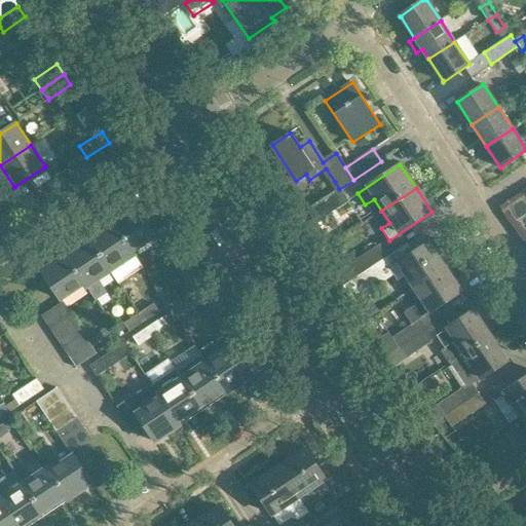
[(347,201),(339,189),(307,211),(315,223),(347,201)]
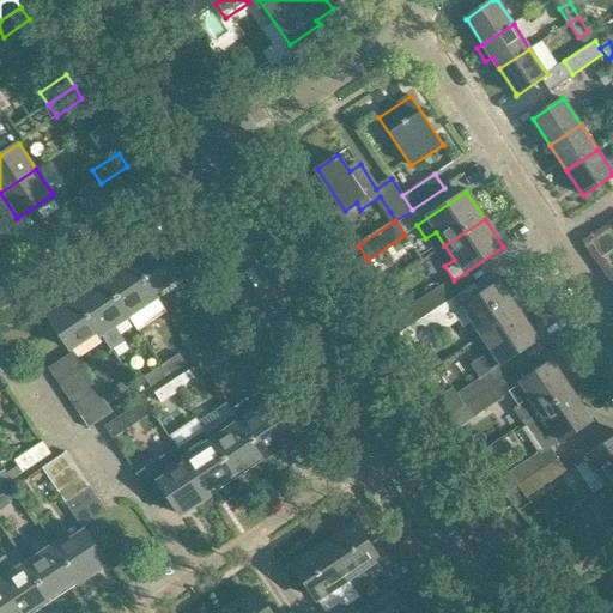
[(132,261),(134,265),(155,293),(182,275),(161,242),(132,261)]
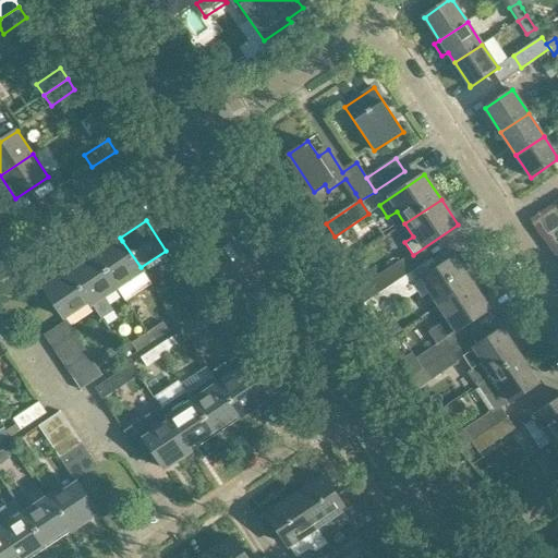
[(143,270),(141,267),(122,241),(97,257),(118,288),(143,270)]
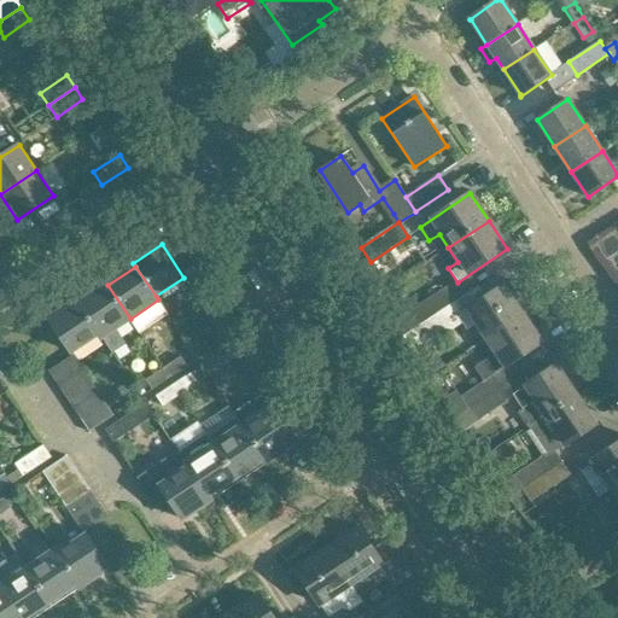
[(81,303),(101,333),(114,354),(126,345),(115,330),(130,319),(108,285),(81,303)]
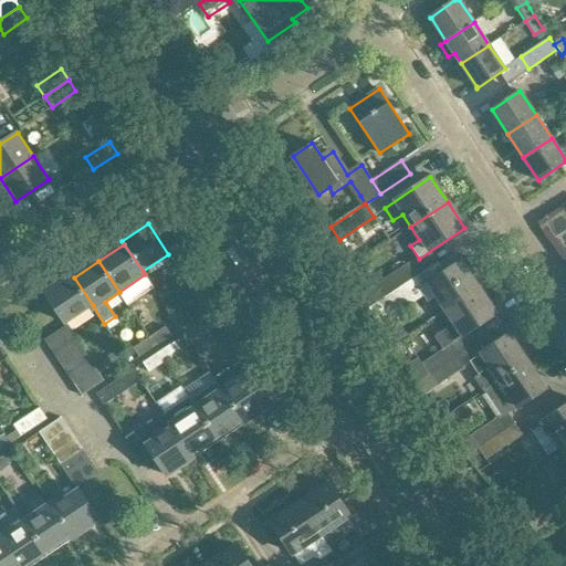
[(423,287),(416,276),(369,308),(380,325),(422,296),(427,303),(437,297),(444,310),(479,287),(461,262),(423,287)]
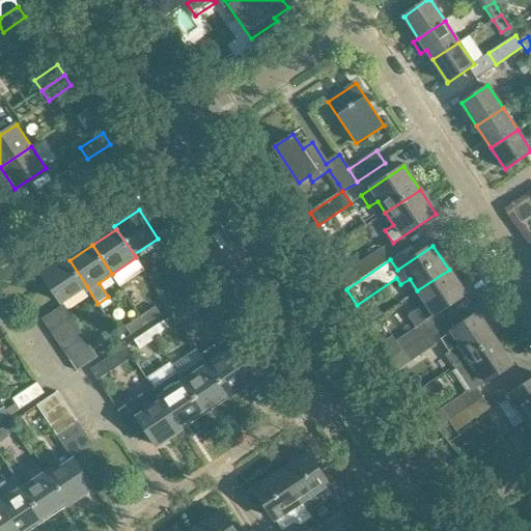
[(179,273),(191,264),(179,248),(168,255),(179,273)]
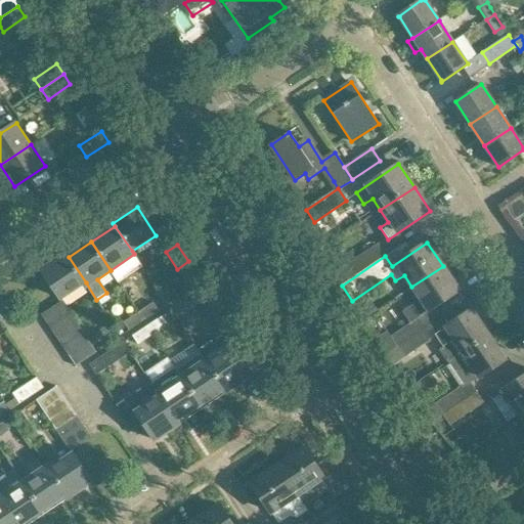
[(377,245),(334,273),(342,286),(385,256),(377,245)]
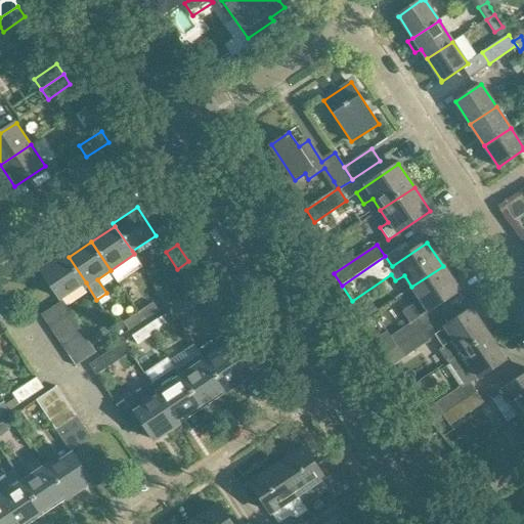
[(86,282),(69,257),(66,254),(41,270),(60,300),(86,282)]
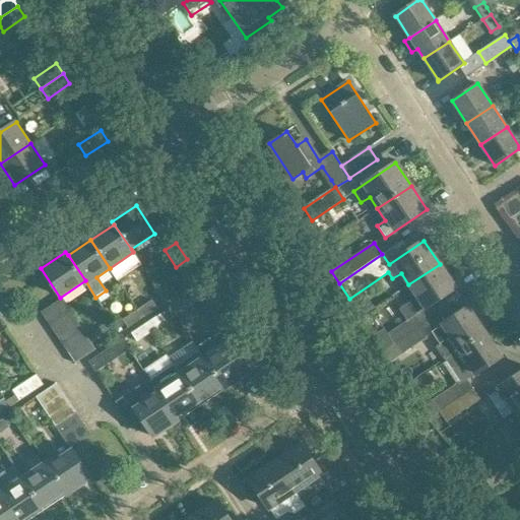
[(397,311),(404,322),(413,316),(413,317),(417,314),(455,288),(440,264),(408,284),(417,298),(397,311)]
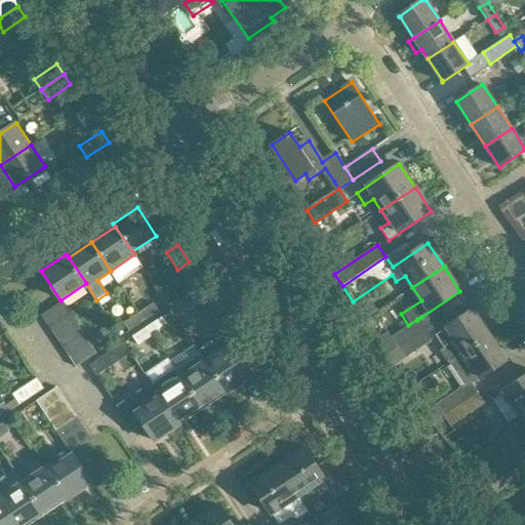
[(195,292),(205,286),(196,274),(187,280),(195,292)]
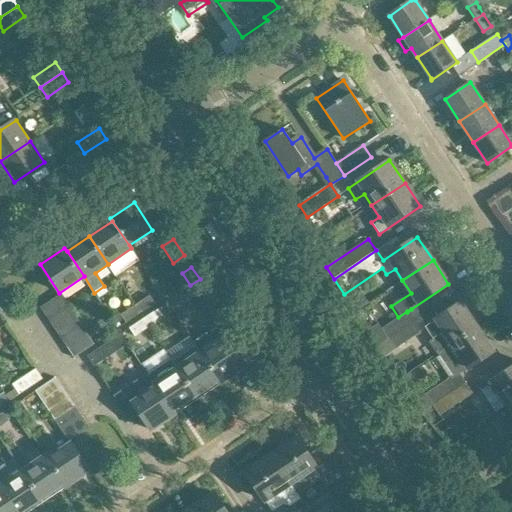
[(215,301),(200,279),(190,285),(205,308),(215,301)]
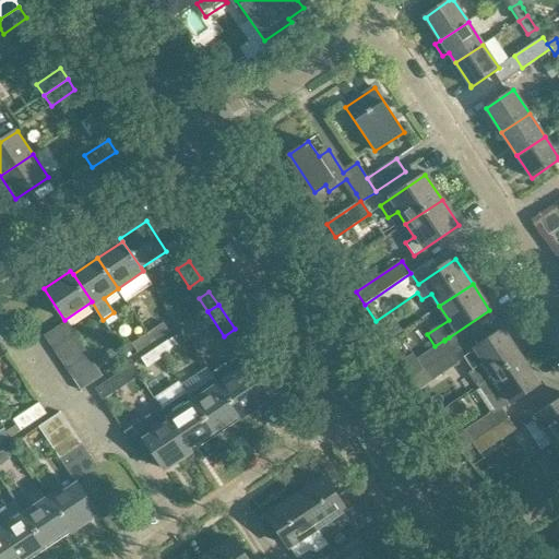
[(68,321),(67,321),(45,335),(54,348),(76,334),(68,321)]
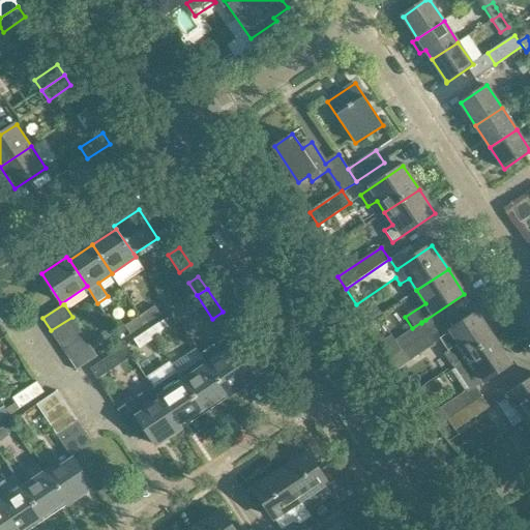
[(140,316),(147,325),(160,316),(154,306),(140,316)]
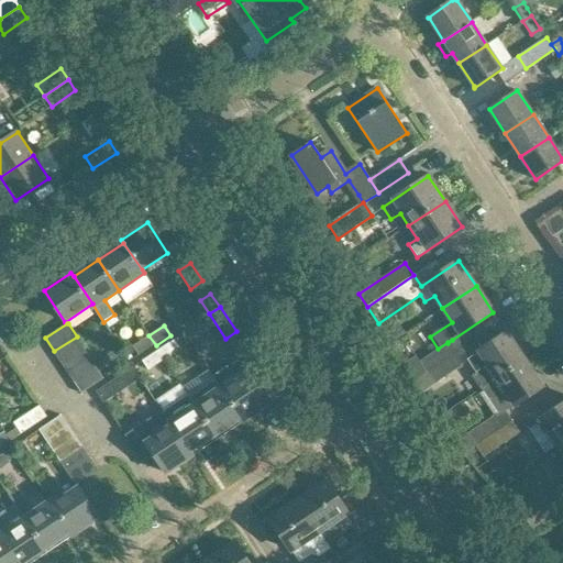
[(481,389),(525,360),(507,333),(467,360),(477,374),(472,377),(481,389)]
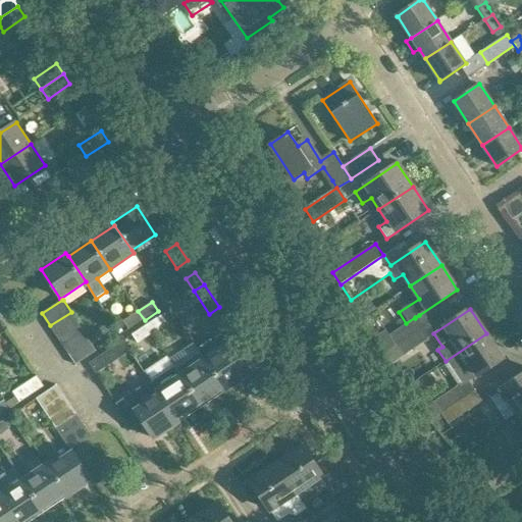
[(127,331),(145,320),(138,311),(121,322),(127,331)]
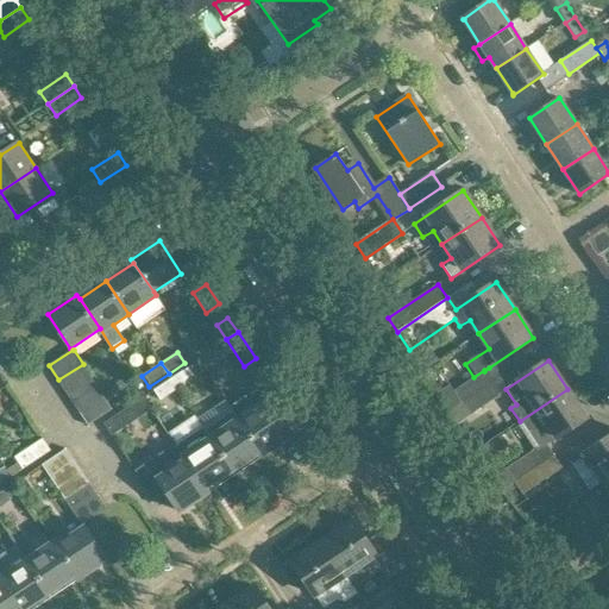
[(90,375),(83,364),(58,380),(67,391),(90,375)]
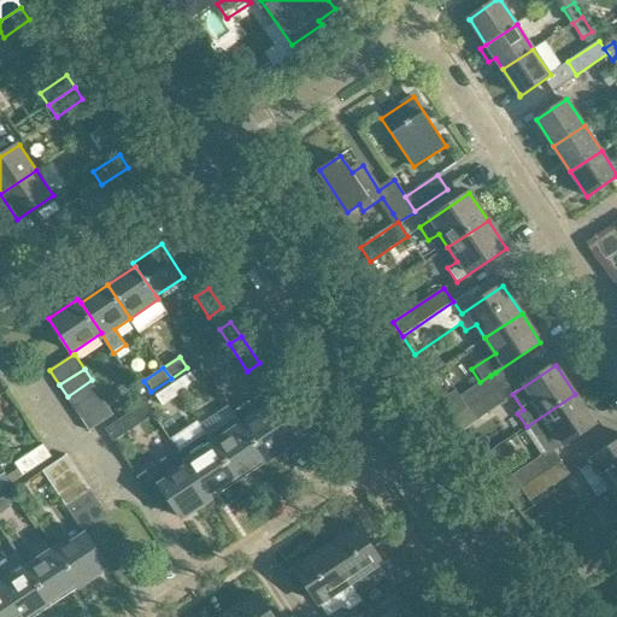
[(191,372),(174,383),(181,394),(198,383),(191,372)]
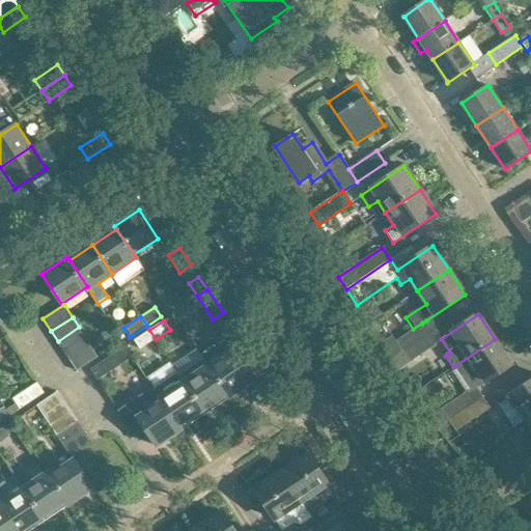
[(422,323),(413,329),(395,340),(393,336),(380,344),(390,359),(394,356),(428,333),(422,324),(422,323)]
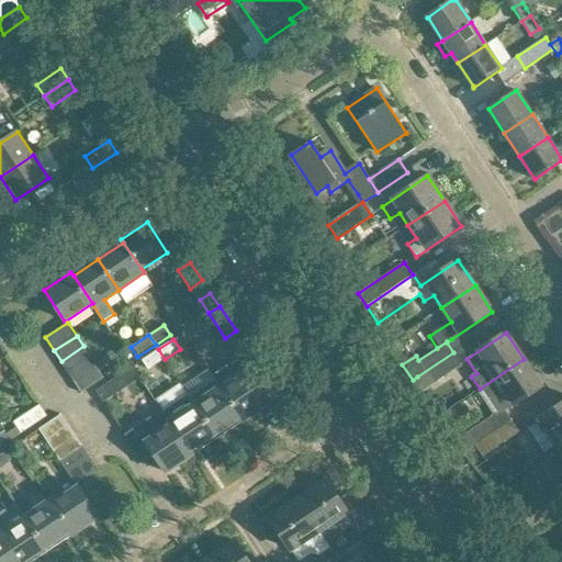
[(90,357),(83,346),(62,361),(68,372),(90,357)]
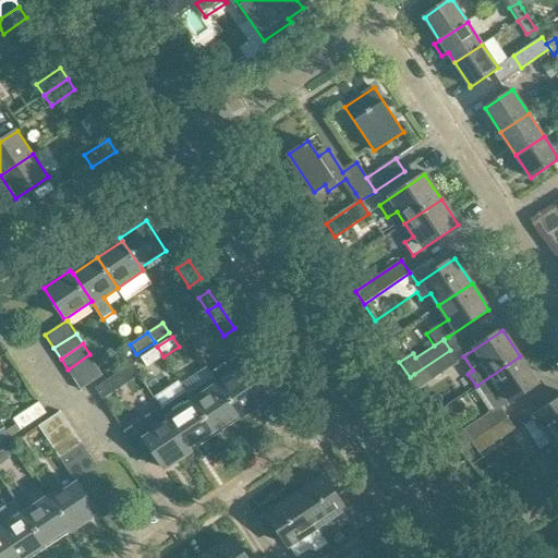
[(145,368),(164,356),(157,347),(140,359),(145,368)]
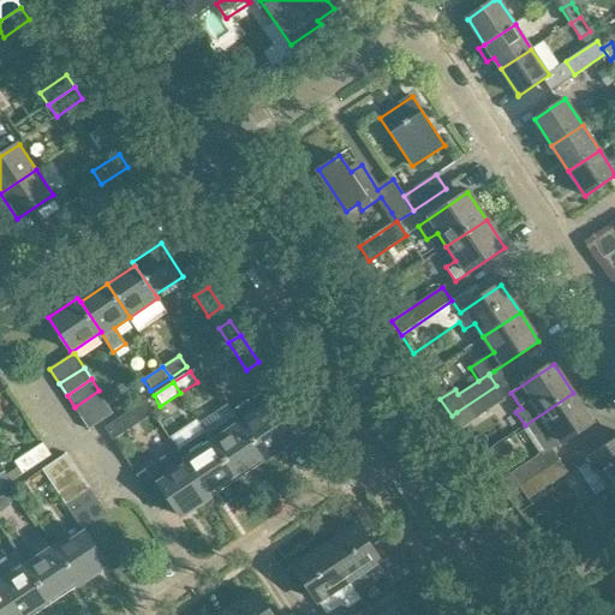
[(505,399),(496,386),(457,412),(465,425),(505,399)]
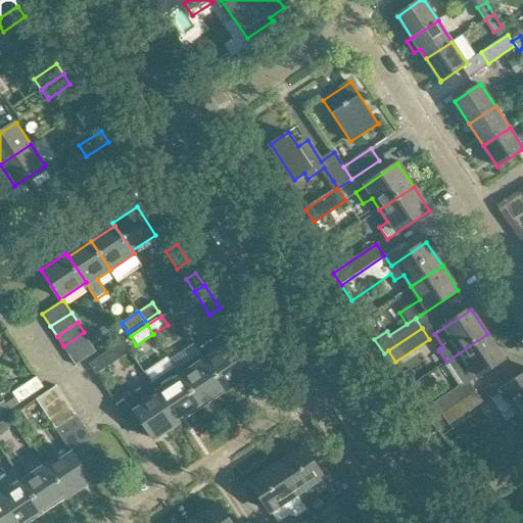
[(63,346),(69,355),(91,341),(84,332),(63,346)]
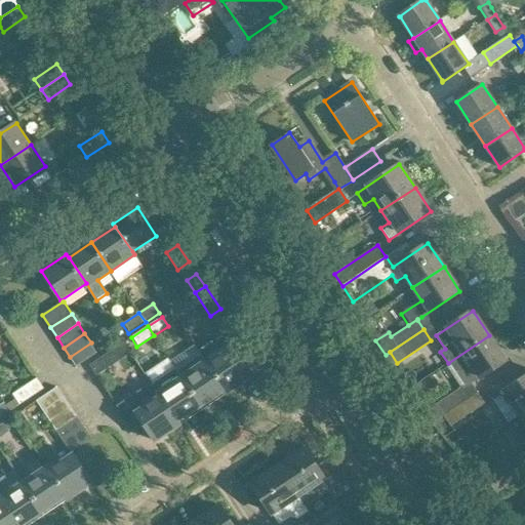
[(506,360),(489,335),(448,363),(456,375),(460,372),(469,385),(506,360)]
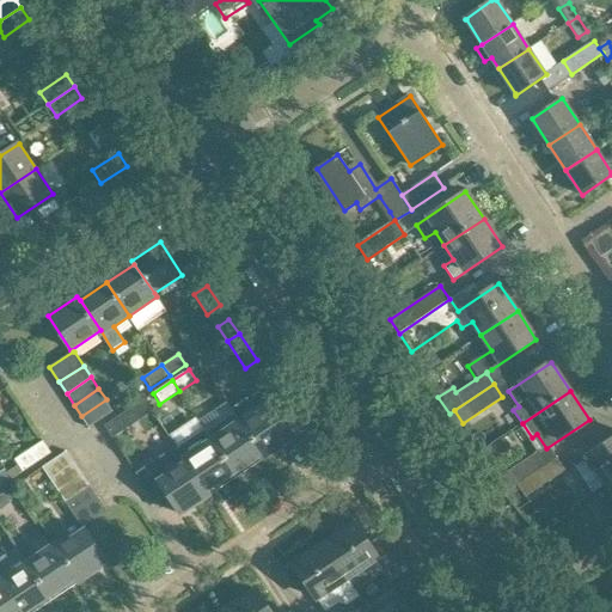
[(114,411),(106,399),(81,416),(90,428),(114,411)]
